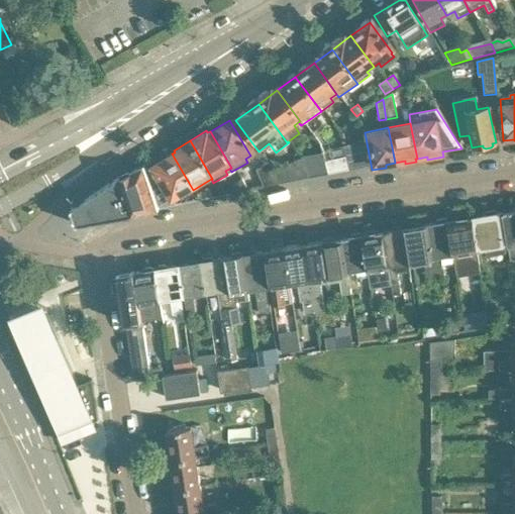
[(364,141),(341,148),(346,171),(368,167),(364,141)]
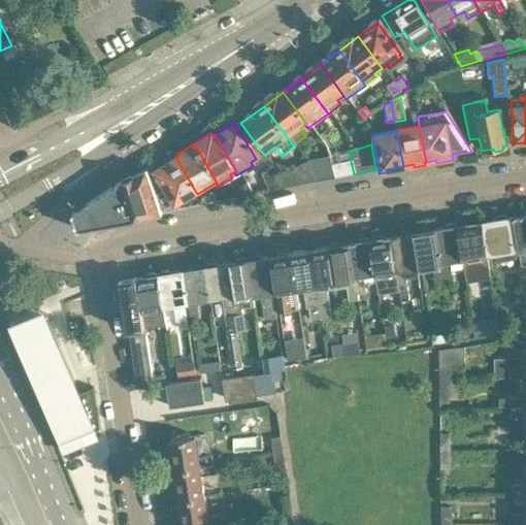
[(197,194),(175,157),(151,171),(153,174),(146,178),(160,215),(178,210),(176,206),(197,194)]
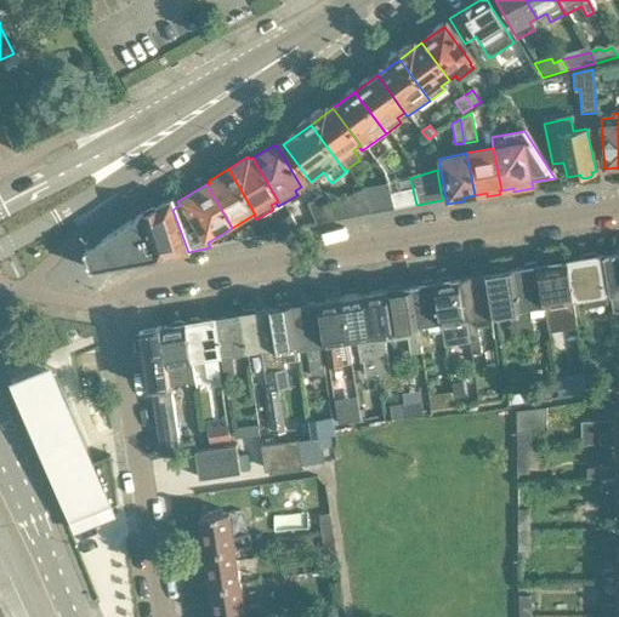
[(395,210),(387,184),(361,189),(370,215),(395,210)]
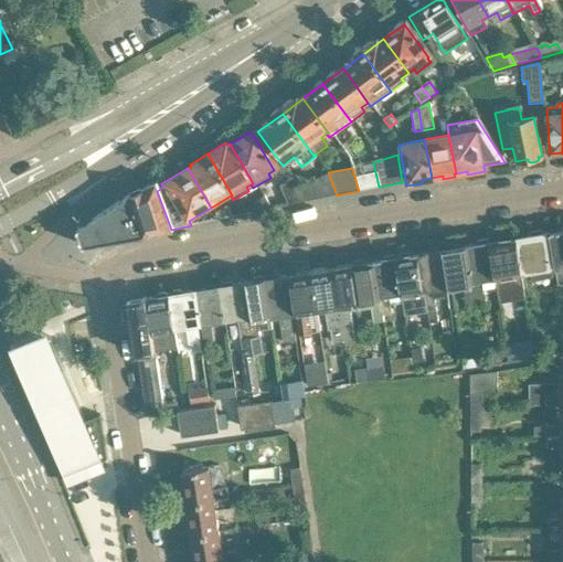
[(304,202),(298,189),(293,179),(279,187),(287,205),(304,202)]
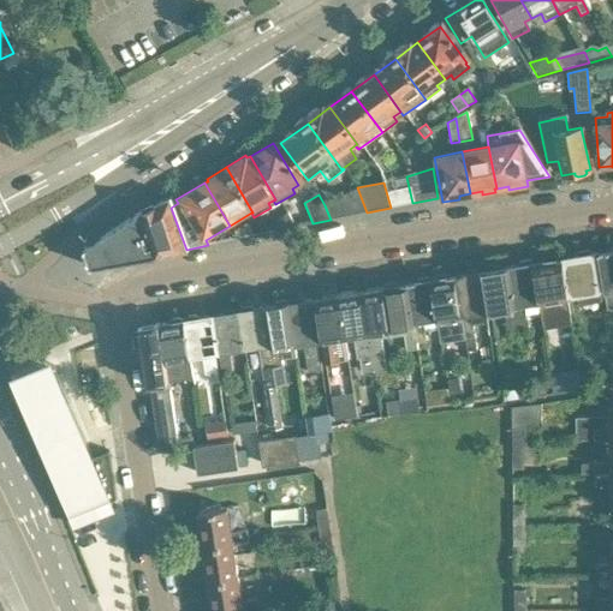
[(186,250),(171,208),(166,197),(138,214),(154,257),(155,257),(155,256),(186,250)]
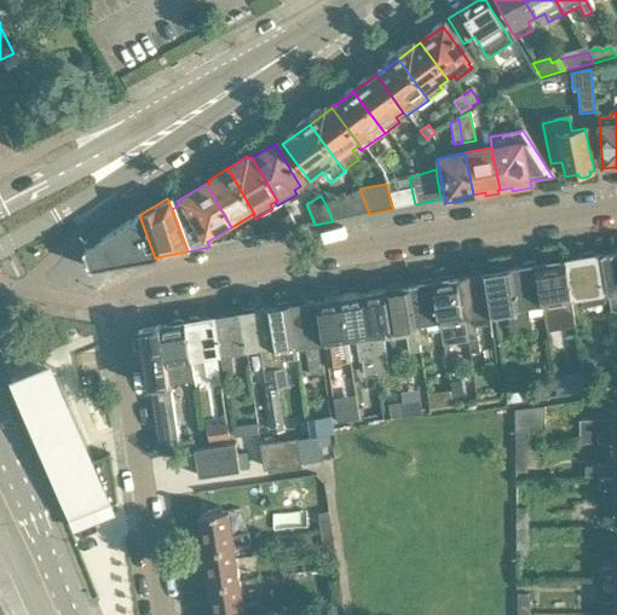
[(347,218),(340,201),(327,207),(333,221),(347,218)]
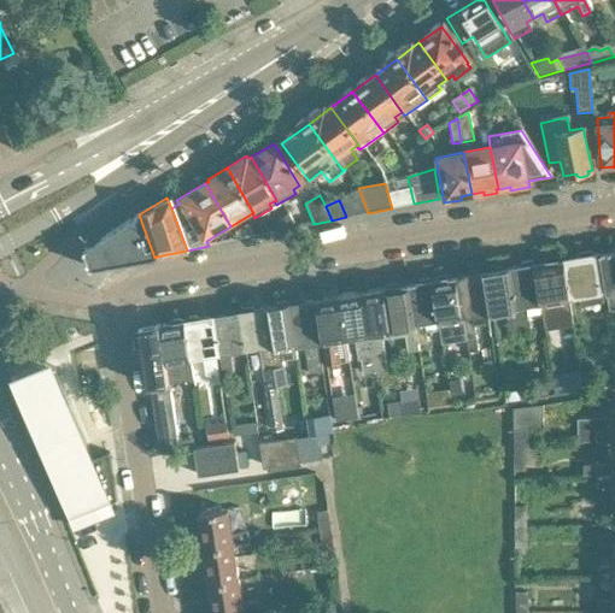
[(88,270),(154,258),(139,214),(82,252),(88,270)]
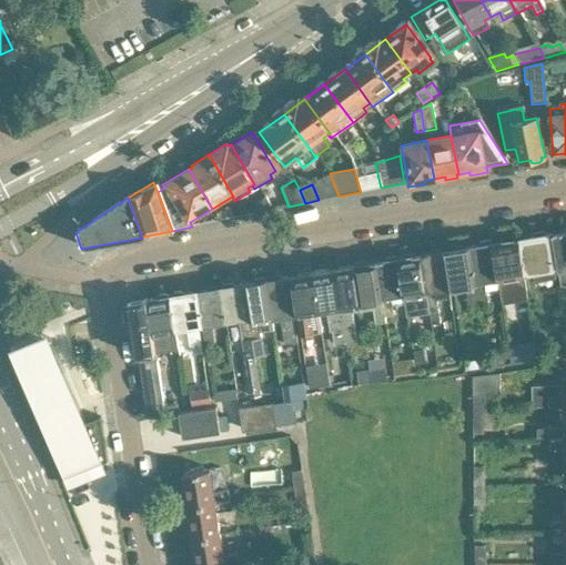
[(272,210),(265,198),(253,204),(258,213),(272,210)]
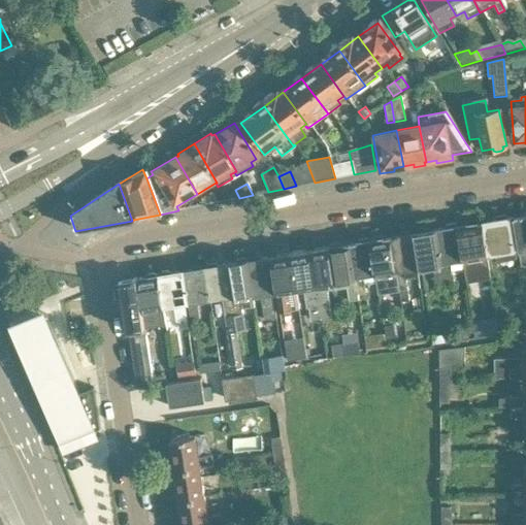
[(217,202),(211,193),(201,199),(204,205),(217,202)]
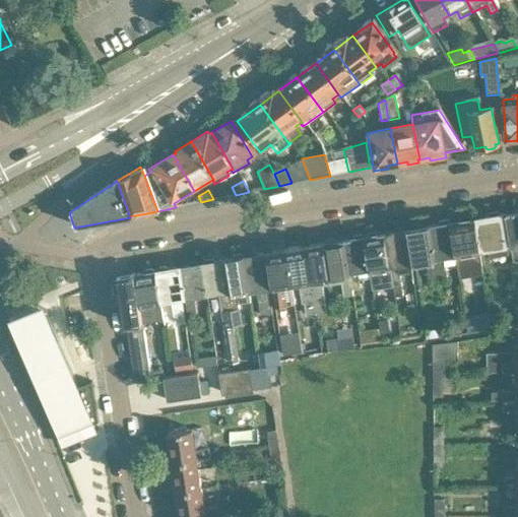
[(517,210),(516,211),(515,214),(505,215),(512,263),(517,262),(517,210)]
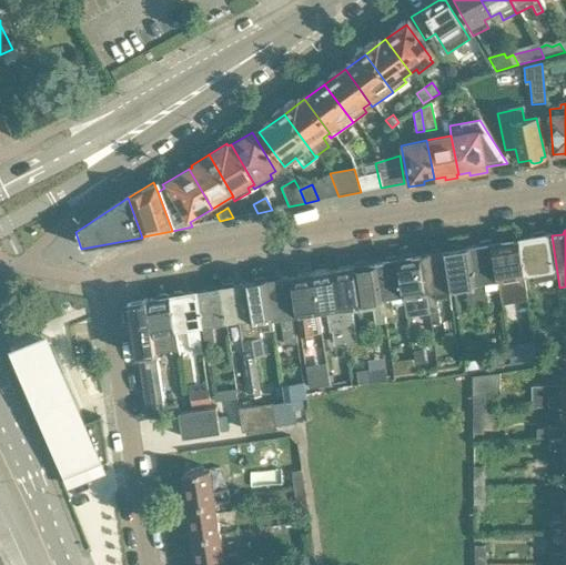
[(555,280),(547,236),(543,238),(542,234),(532,236),(532,239),(517,241),(524,276),(523,276),(525,290),(534,288),(534,283),(555,280)]
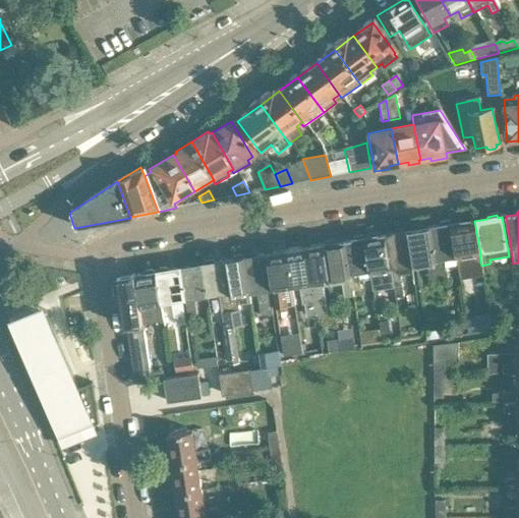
[(480,253),(474,221),(469,222),(469,220),(458,221),(459,224),(450,225),(457,265),(458,265),(458,271),(479,268),(477,253),(479,253),(480,253)]
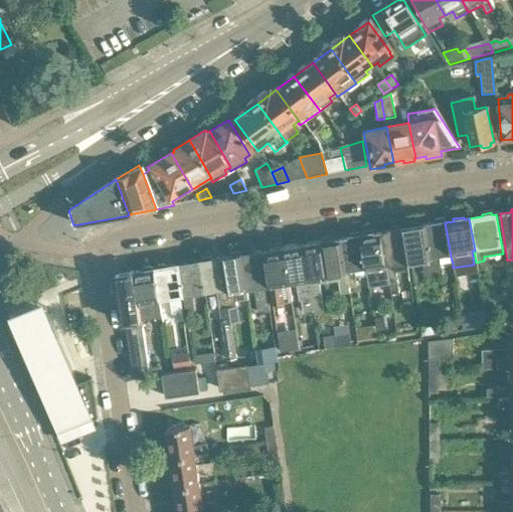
[(452,262),(445,222),(444,222),(444,220),(433,222),(434,224),(424,225),(433,277),(443,276),(441,264),(452,262)]
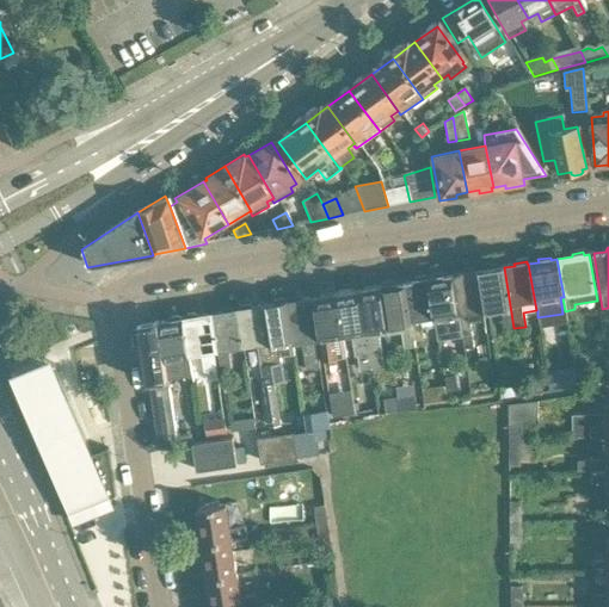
[(481,271),(475,272),(483,310),(486,310),(500,308),(502,316),(504,329),(514,328),(504,267),(493,270),(493,266),(481,268),(481,271)]
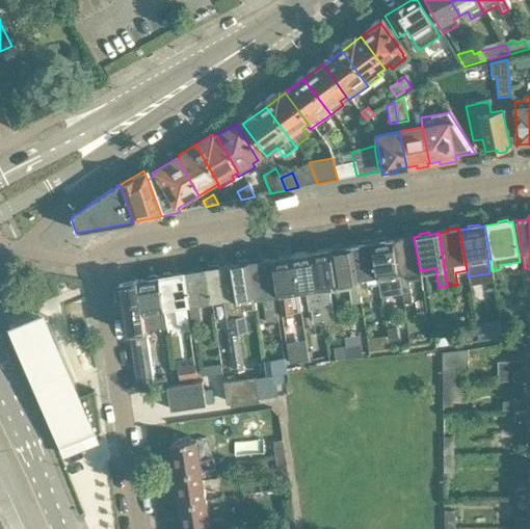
[(401,239),(393,241),(401,294),(401,293),(403,306),(413,305),(408,281),(421,280),(420,270),(414,237),(412,238),(412,235),(401,237),(401,239)]
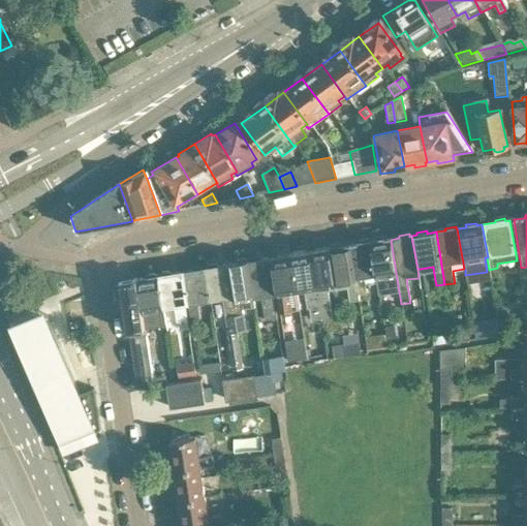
[(371,243),(369,243),(376,284),(378,296),(391,294),(399,292),(391,240),(381,241),(381,239),(370,240),(371,243)]
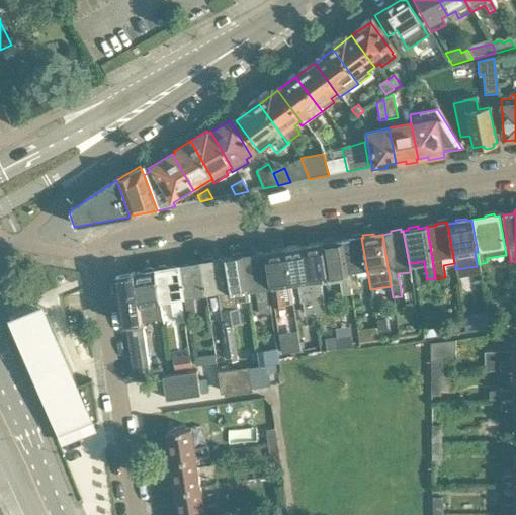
[(368,278),(361,238),(360,238),(359,236),(349,238),(350,240),(341,241),(346,273),(356,272),(357,280),(368,278)]
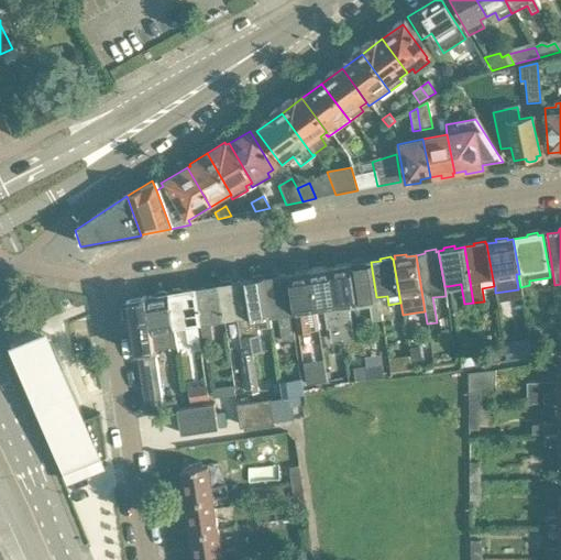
[(376,297),(371,262),(362,264),(361,261),(350,263),(350,265),(349,266),(355,304),(356,304),(358,310),(369,308),(371,322),(381,321),(376,297)]
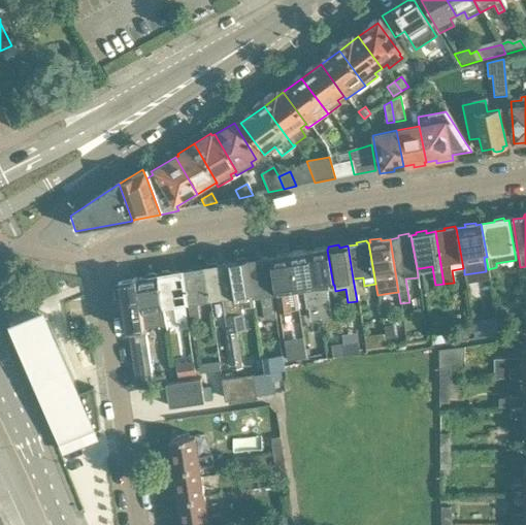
[(333,285),(327,250),(307,253),(319,320),(320,320),(320,321),(331,320),(326,286),(333,285)]
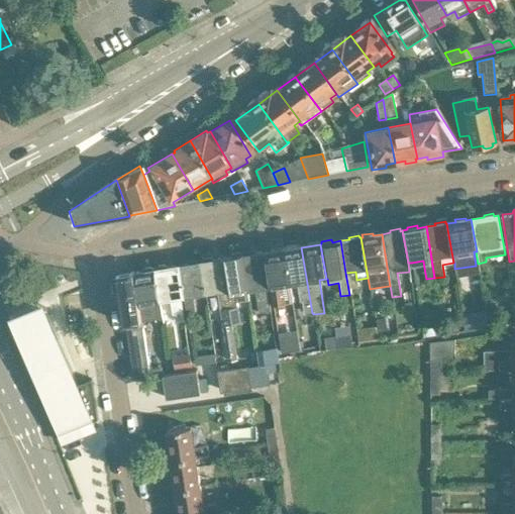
[(312,313),(301,247),(283,250),(288,285),(297,284),(300,303),(302,302),(304,315),(312,313)]
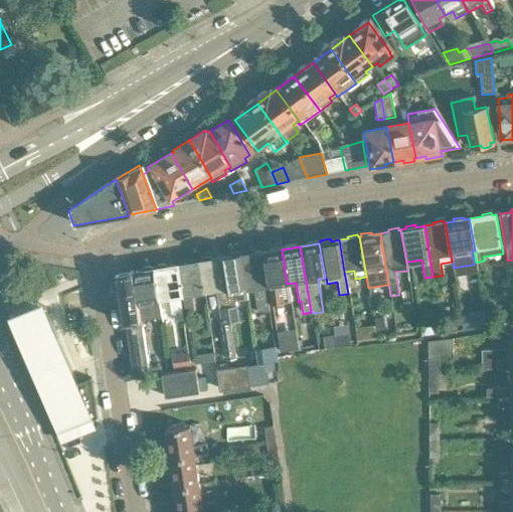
[(282,249),(263,252),(269,287),(272,306),(284,304),(290,303),(287,284),(282,249)]
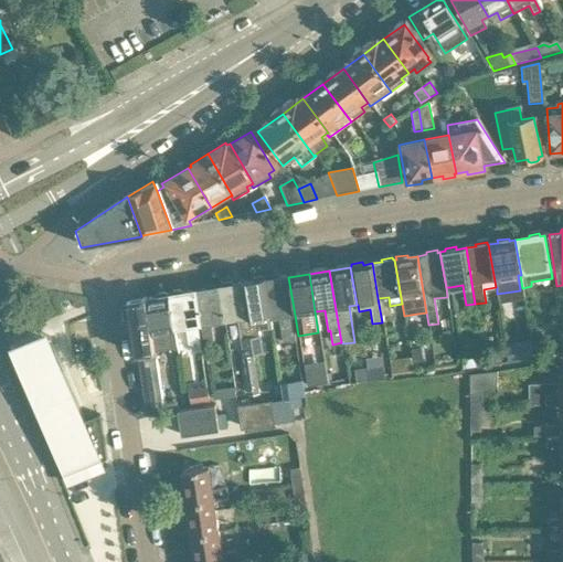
[(295,315),(288,277),(277,278),(276,276),(266,278),(266,281),(264,281),(269,316),(271,315),(271,319),(278,317),(283,343),(296,341),(291,315),(295,315)]
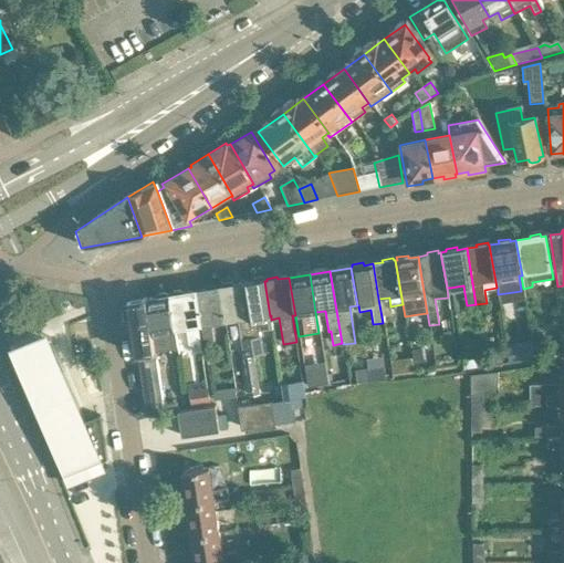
[(270,316),(264,281),(263,282),(262,279),(251,281),(251,283),(241,285),(253,356),(263,355),(260,337),(259,337),(257,319),(270,316)]
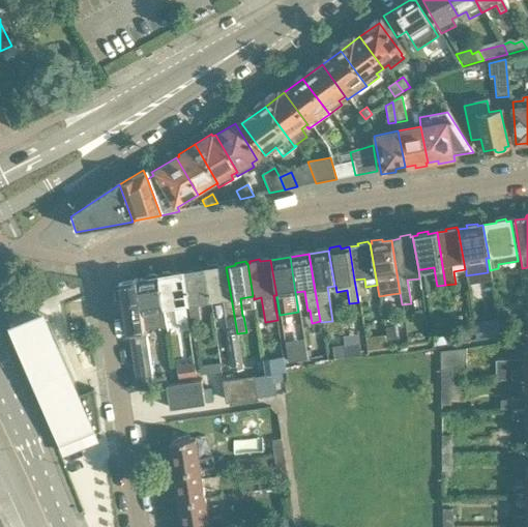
[(237,333),(226,267),(216,268),(216,266),(206,268),(206,270),(204,270),(209,302),(223,300),(227,335),(229,335),(234,371),(243,370),(237,333)]
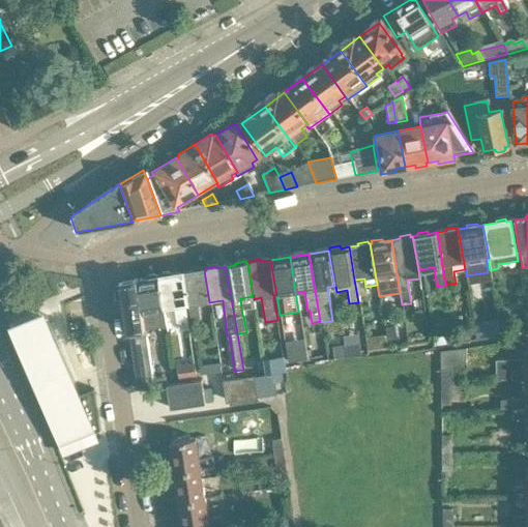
[(209,302),(204,270),(202,270),(202,268),(192,270),(192,272),(182,274),(187,306),(188,306),(191,322),(200,320),(198,304),(209,302)]
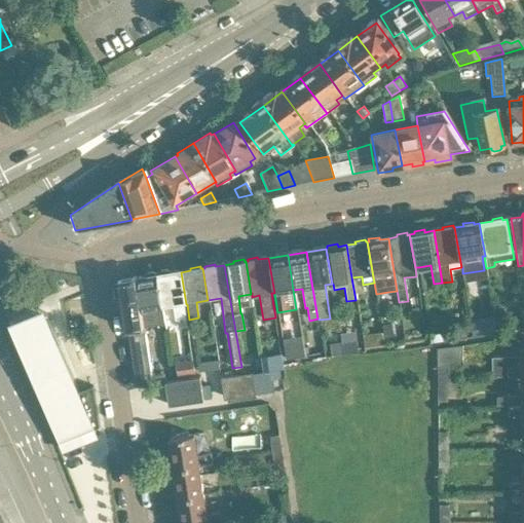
[(186,304),(181,272),(167,274),(165,271),(159,272),(157,275),(156,276),(161,308),(161,307),(173,306),(176,322),(186,320),(183,304),(186,304)]
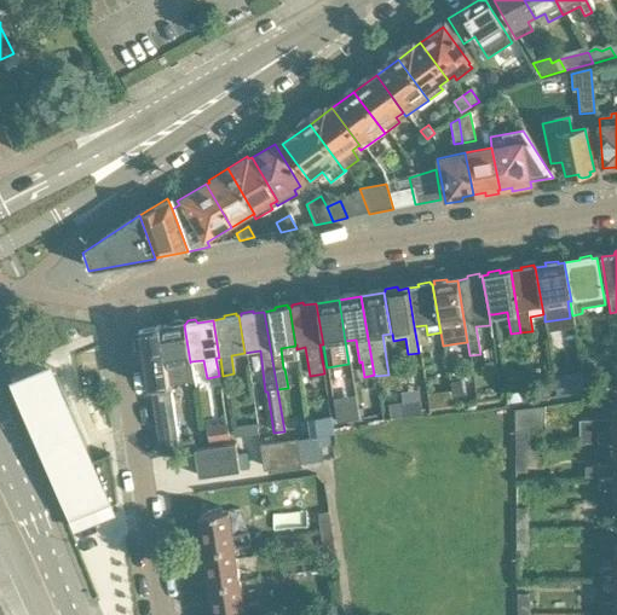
[(190,363),(184,325),(182,325),(179,323),(172,323),(169,328),(162,329),(159,329),(168,386),(194,381),(190,361),(190,363)]
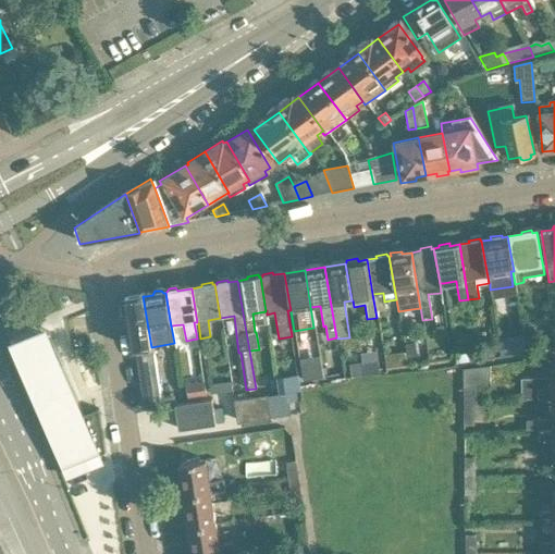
[(151,347),(143,296),(126,298),(145,410),(160,408),(161,408),(160,401),(151,347)]
